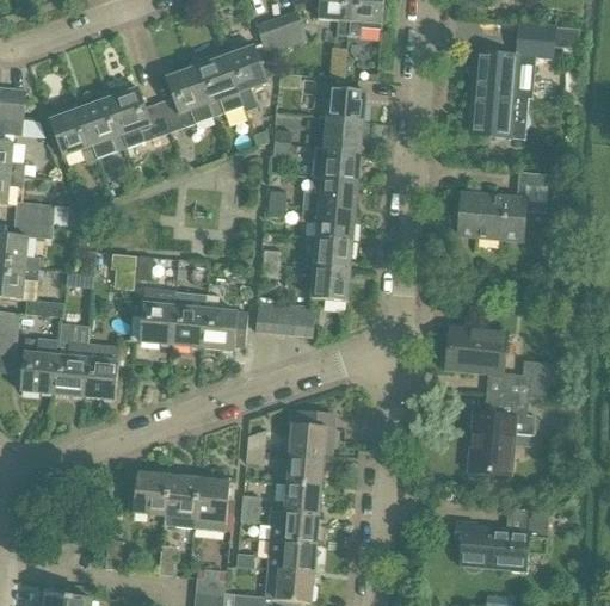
[(349,33),(351,0),(319,0),(318,18),(338,19),(337,33),(349,33)]
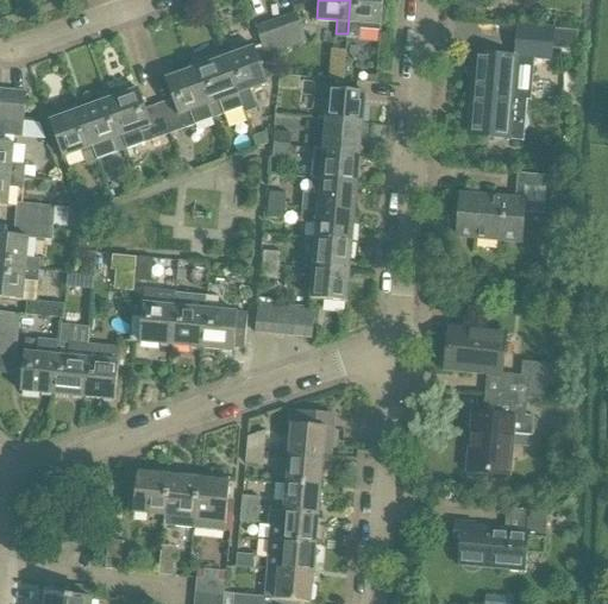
[(380,23),(381,0),(350,0),(348,33),(358,35),(359,20),(380,23)]
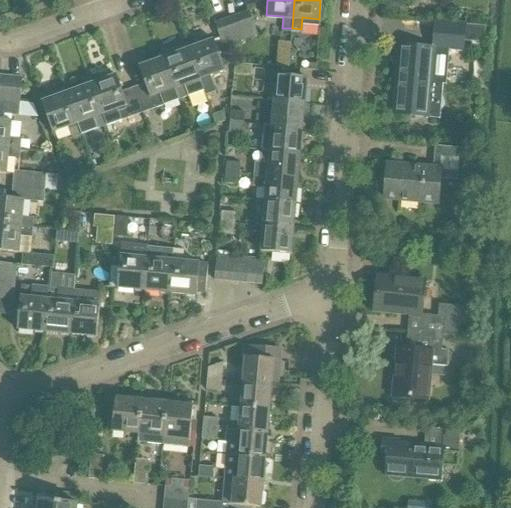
[(256,31),(248,9),(237,13),(245,35),(256,31)]
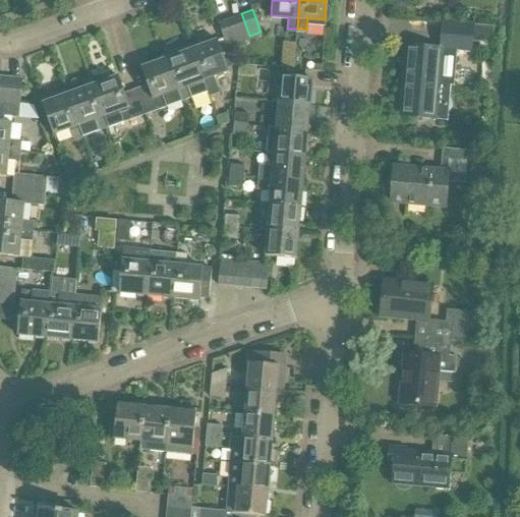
[(238,40),(249,36),(241,13),(230,17),(238,40)]
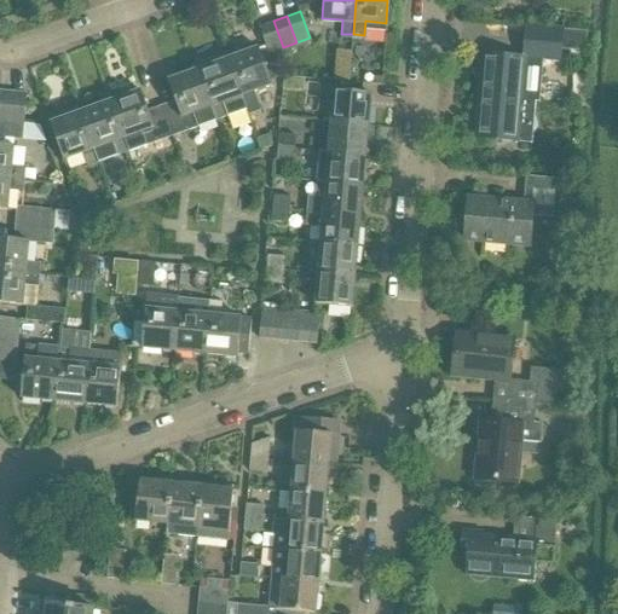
[(270,52),(283,47),(273,21),(260,25),(270,52)]
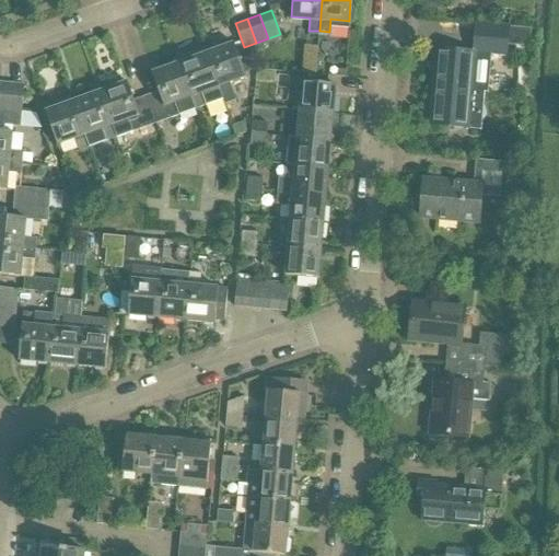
[(477,20),(474,50),(437,46),(430,122),(480,126),(481,118),(487,111),(482,102),(484,89),(487,89),(491,53),(505,54),(509,23),(477,20)]
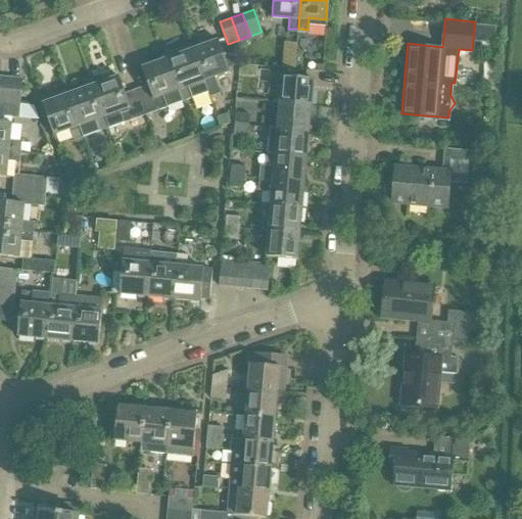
[(202,78),(206,89),(217,86),(212,75),(229,68),(218,38),(192,47),(203,78),(202,78)]
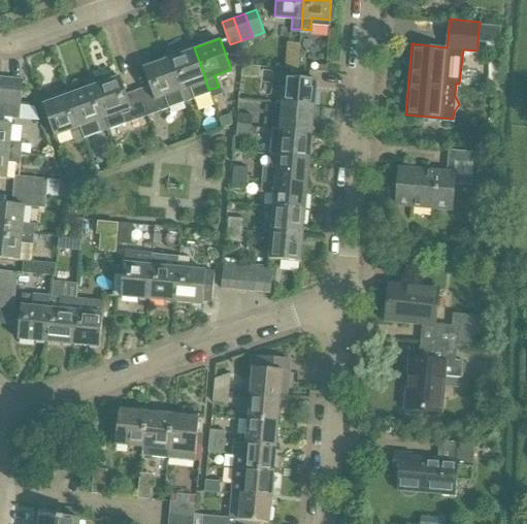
[(205,78),(194,47),(169,57),(184,99),(208,90),(204,78),(205,78)]
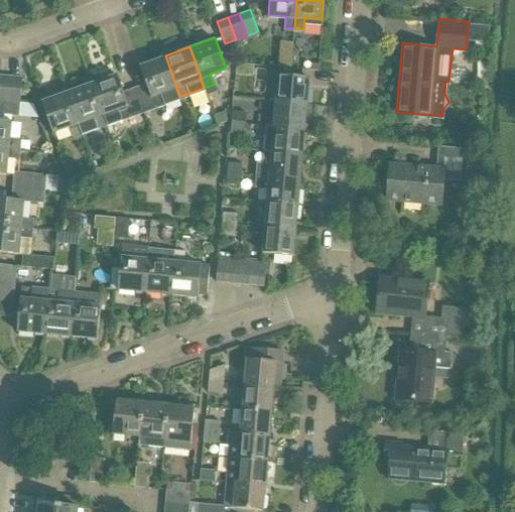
[(164,103),(179,97),(165,55),(140,65),(146,82),(134,86),(143,110),(164,103)]
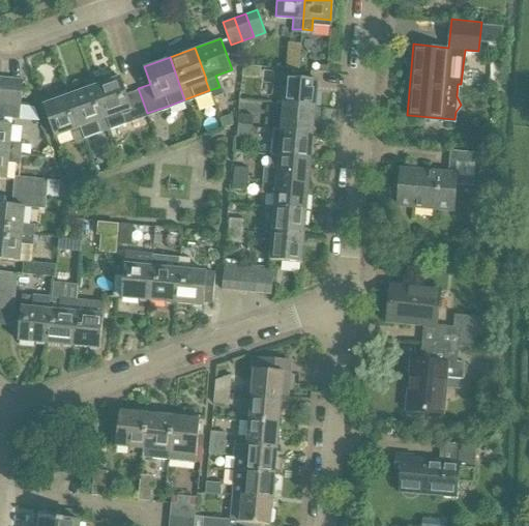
[(256,64),(241,63),(240,75),(255,76),(256,64)]
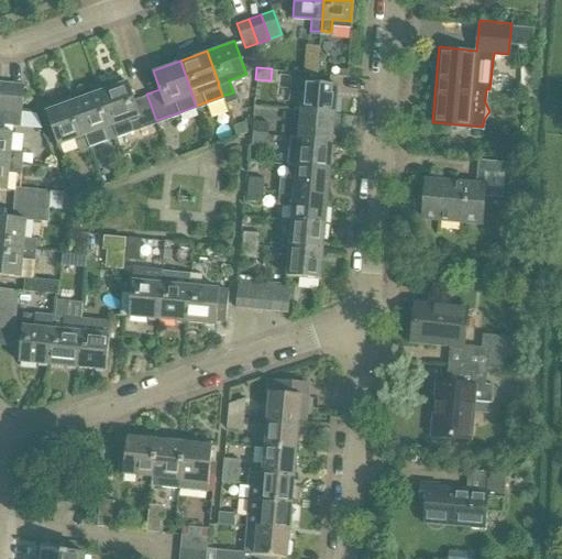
[(11,81),(0,79),(0,108),(8,109),(11,81)]
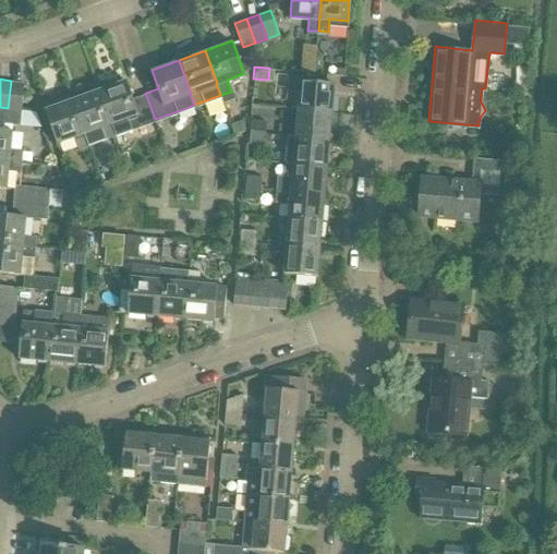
[(111,121),(116,134),(155,119),(145,93),(133,97),(126,79),(99,88),(111,121)]
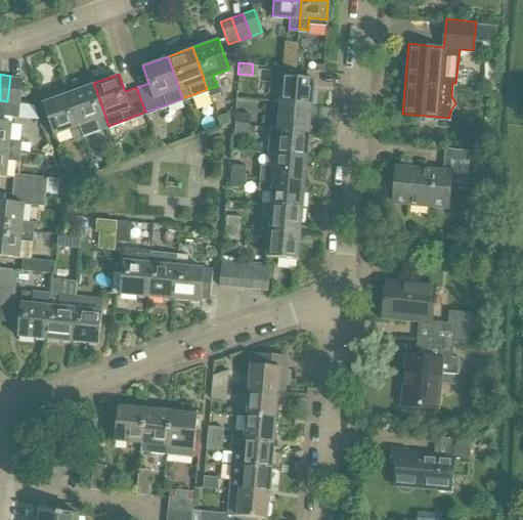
[(279,100),(311,102),(313,77),(282,75),(279,100)]
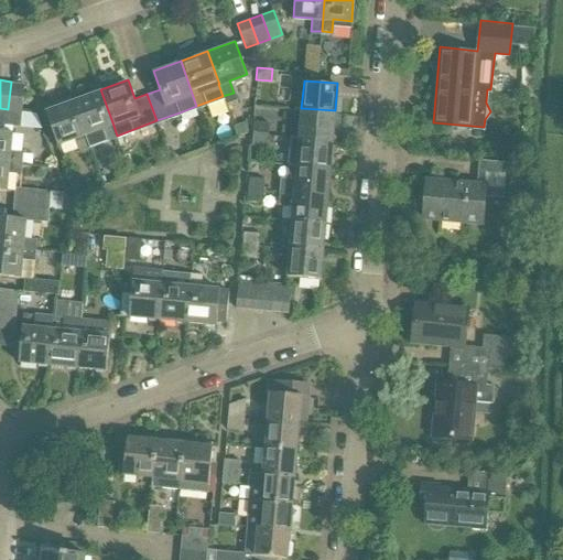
[(23,83),(11,82),(8,109),(21,110),(23,83)]
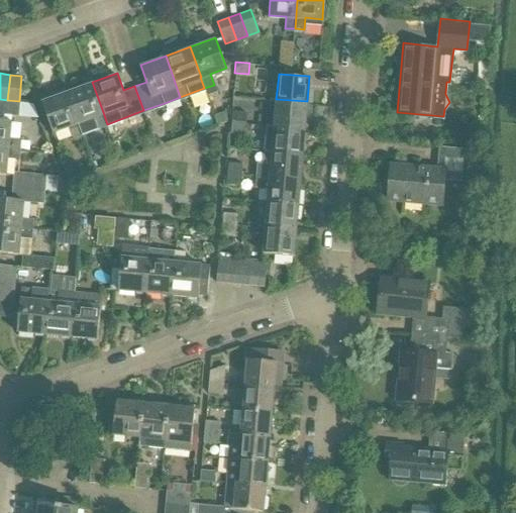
[(98,127),(107,124),(103,112),(92,82),(67,91),(78,122),(79,121),(83,131),(97,126),(98,127)]
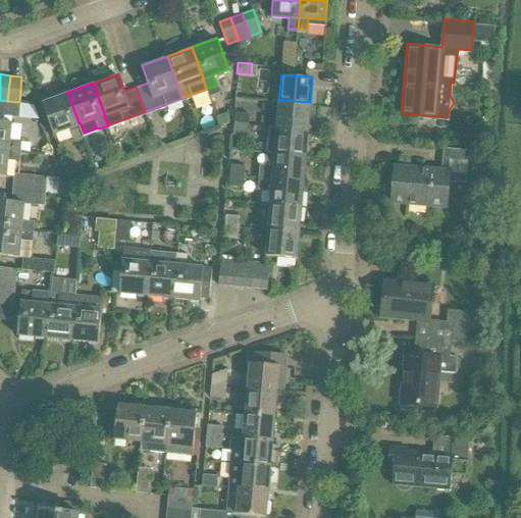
[(42,101),(53,133),(69,126),(73,138),(84,134),(84,133),(80,122),(79,123),(67,92),(65,87),(48,93),(50,98),(42,101)]
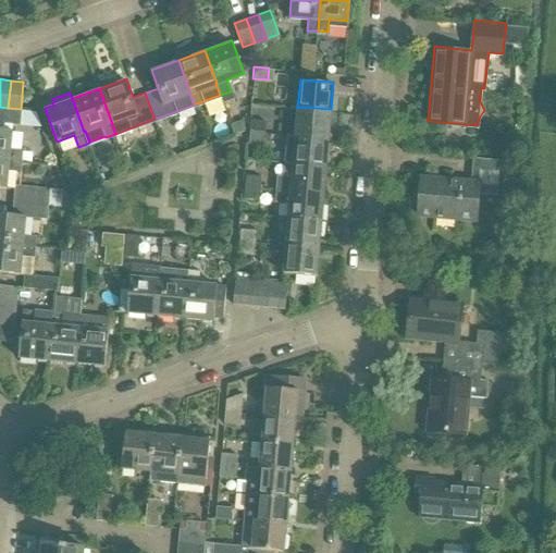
[(0,157),(22,159),(22,148),(10,147),(12,122),(20,123),(21,109),(8,108),(0,107),(0,157)]
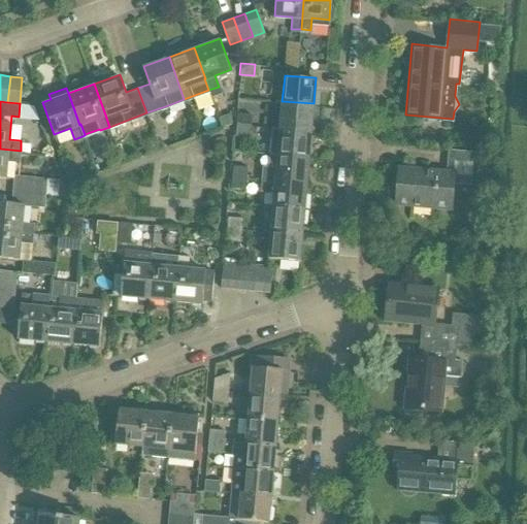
[(280,127),(310,130),(314,103),(282,101),(280,127)]
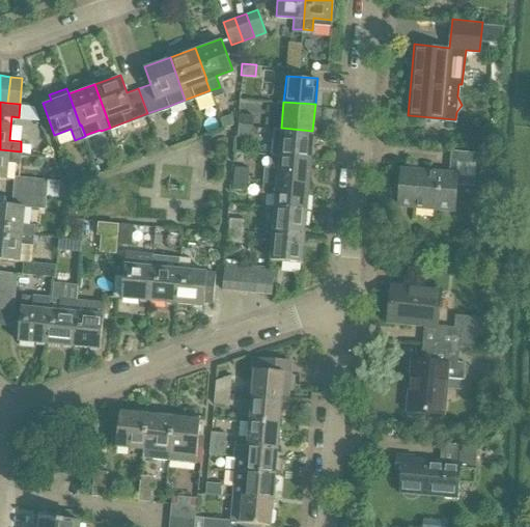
[(239,123),(252,125),(253,113),(240,112),(239,123)]
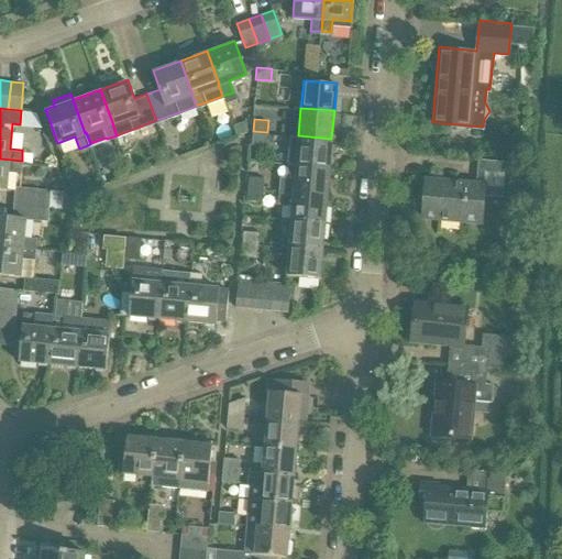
[(267,132),(253,131),(252,143),(266,144),(267,132)]
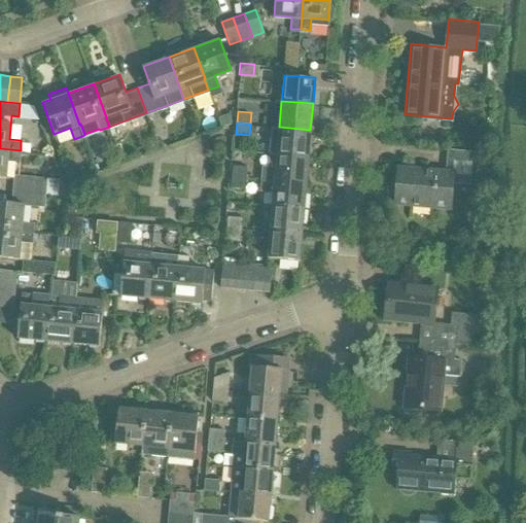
[(269,151),(277,152),(308,155),(310,130),(279,127),(271,126),(269,151)]
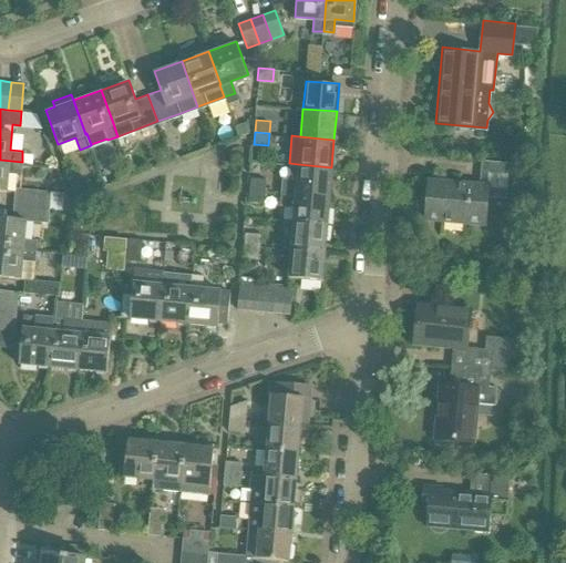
[(479,183),(430,178),(426,216),(470,221),(469,222),(485,224),(487,204),(485,204),(486,194),(506,195),(510,161),(482,159),(479,183)]
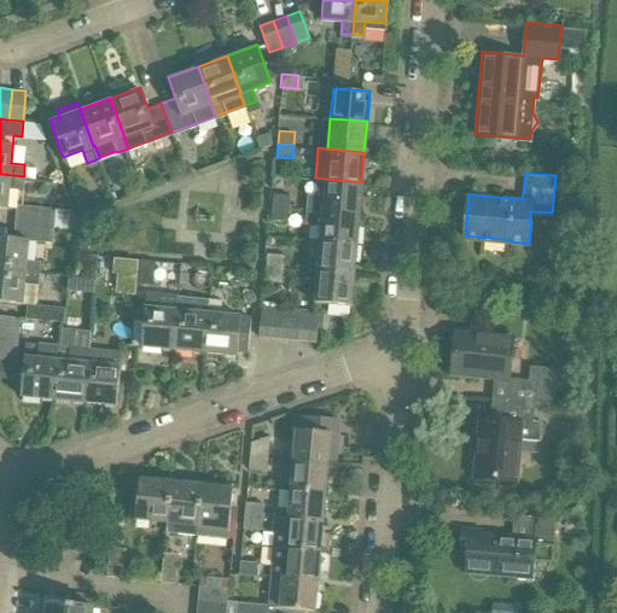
[(24,176),(0,174),(0,205),(6,208),(9,187),(23,188),(24,176)]
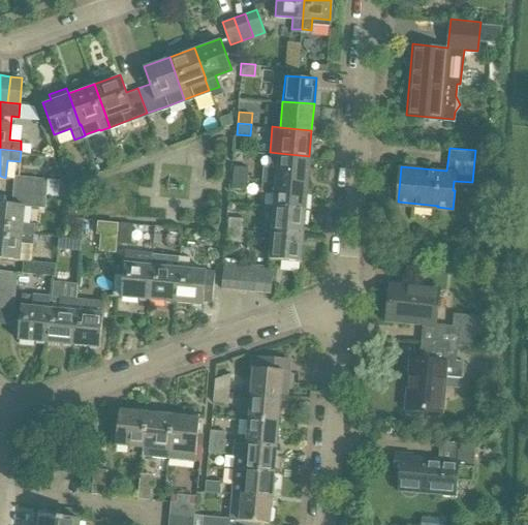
[(309,156),(278,153),(277,167),(264,165),(262,178),(307,182),(309,156)]
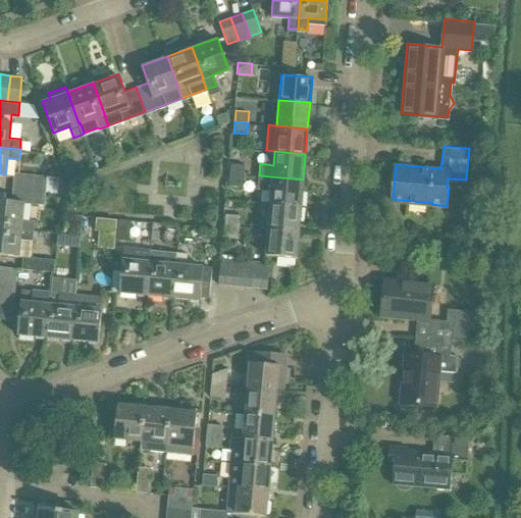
[(229,172),(244,174),(245,163),(230,162),(229,172)]
